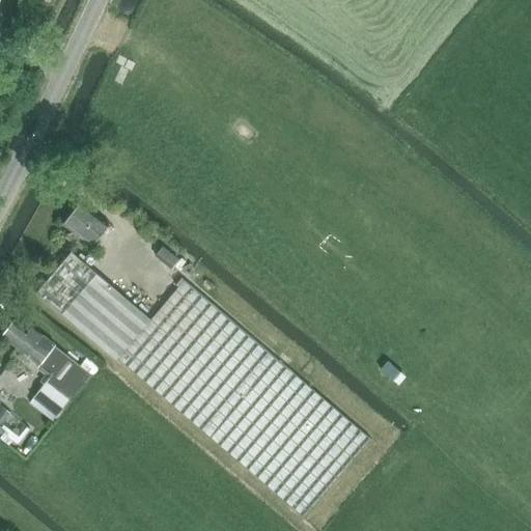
[(110,225),(80,202),(63,225),(92,248),(110,225)]
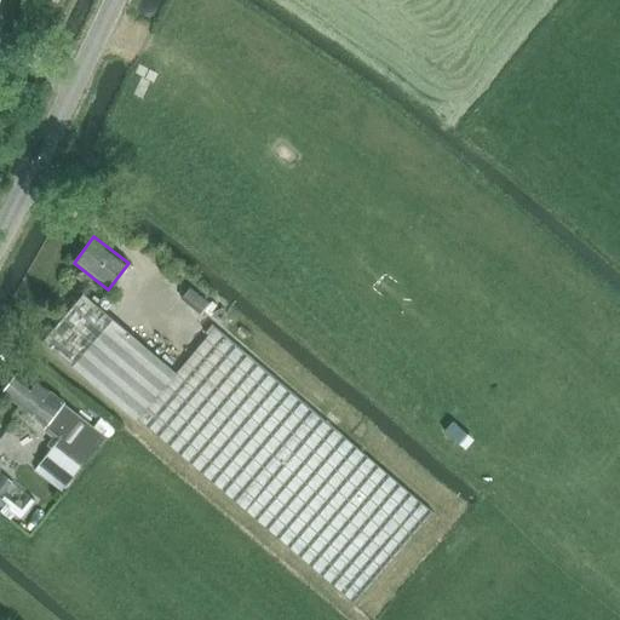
[(189,288),(181,299),(200,315),(208,304),(189,288)]
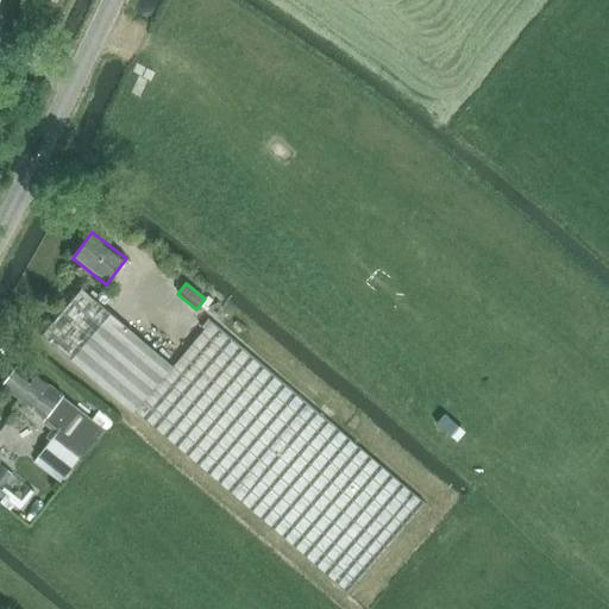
[(347,595),(424,502),(208,319),(200,330),(202,331),(173,366),(82,289),(42,336),(133,413),(347,595)]
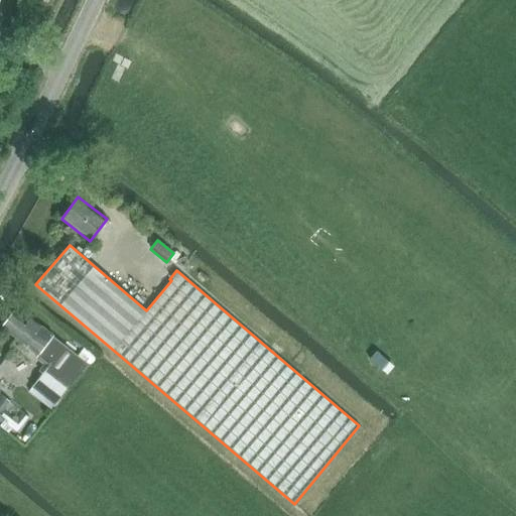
[(52,337),(53,337),(16,308),(4,327),(39,354),(39,355),(50,364),(32,388),(48,401),(46,406),(52,410),(67,390),(69,391),(88,365),(52,337)]
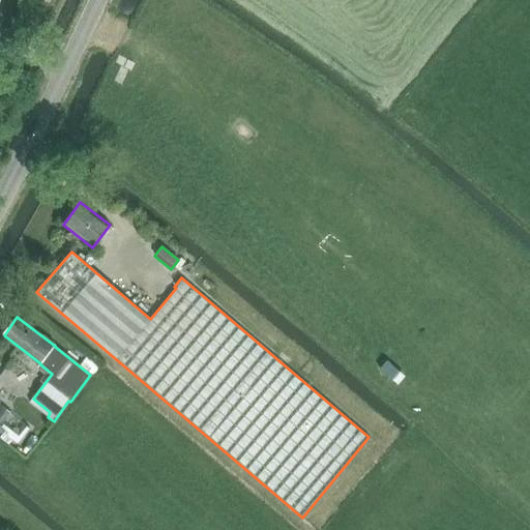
[(0,369),(0,384),(6,389),(26,359),(13,350),(0,369)]
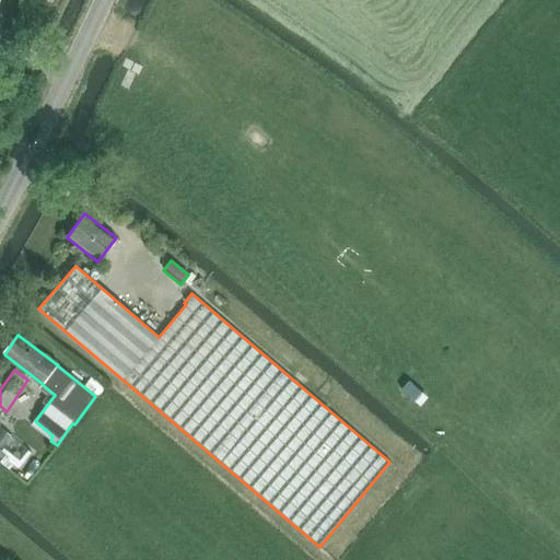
[(0,429),(0,439),(8,445),(20,429),(9,419),(0,429)]
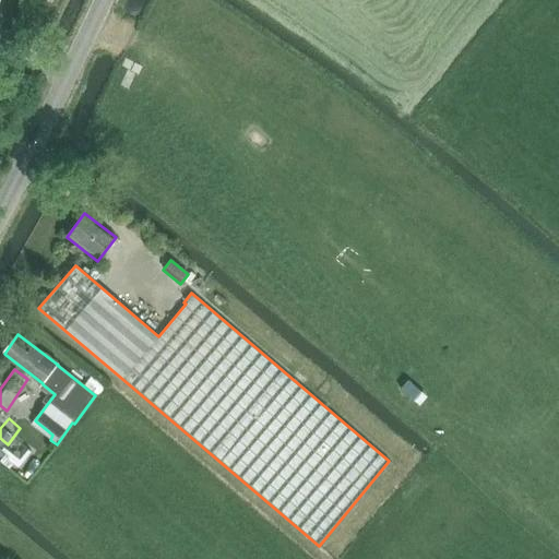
All buildings are outlined.
